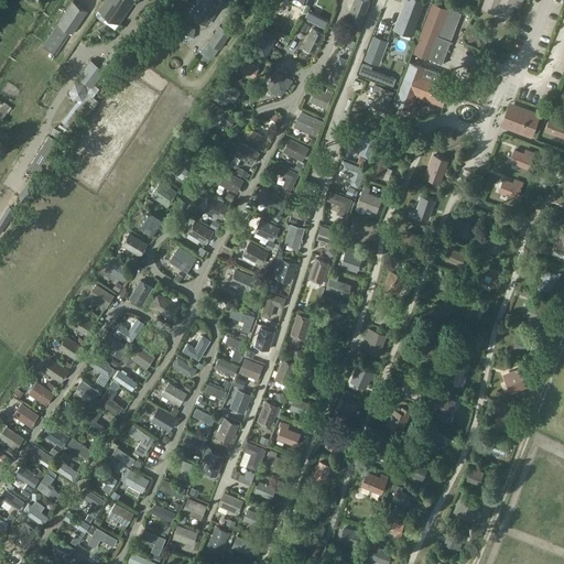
[(119,0),(119,1),(117,0),(104,0),(98,9),(118,22),(133,0),(132,0),(119,0)]
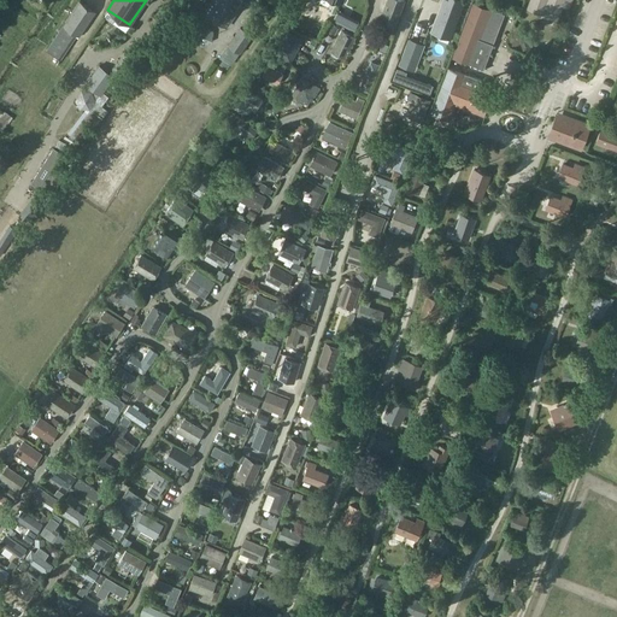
[(213,0),(206,12),(227,27),(241,5),(239,4),(241,0),(213,0)]
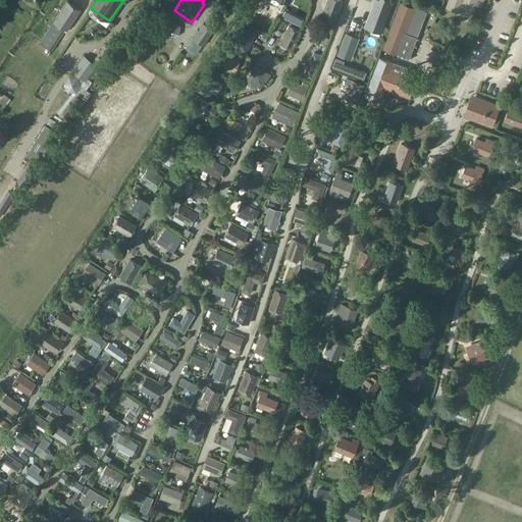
[(342,0),(327,0),(322,14),(335,19),(342,0)]
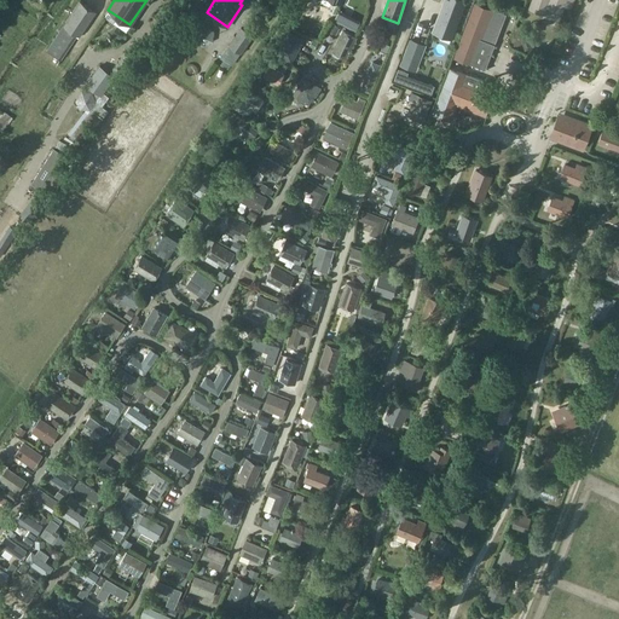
[(451,36),(464,0),(444,0),(433,30),(451,36)]
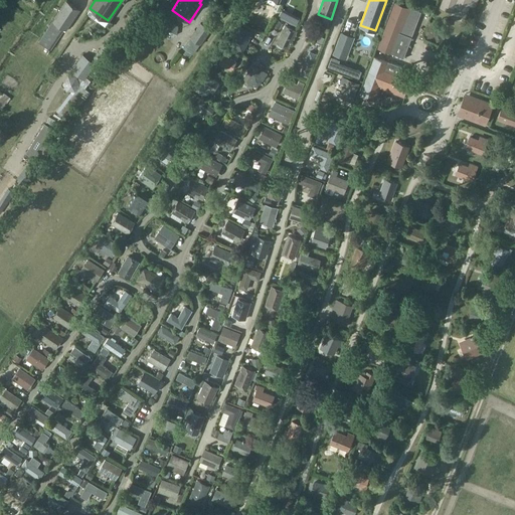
[(442,0),(440,6),(453,11),(456,5),(467,9),(469,3),(474,5),(476,0),(442,0)]
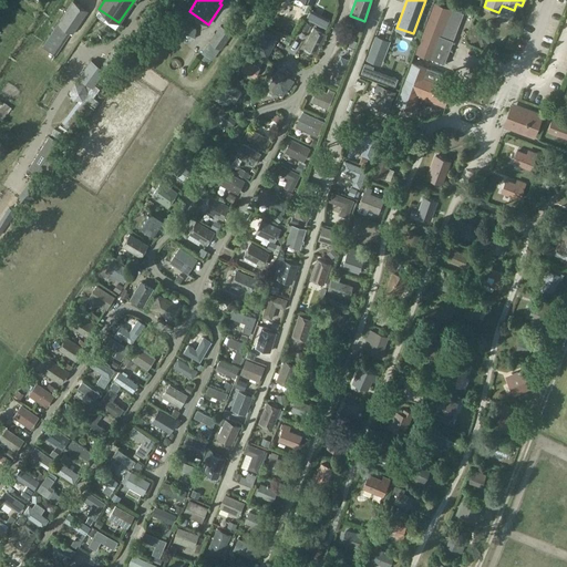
[(48,38),(49,39),(44,47),(57,54),(63,45),(59,42),(58,44),(55,43),(59,39),(61,40),(68,30),(73,33),(88,11),(72,1),(48,38)]
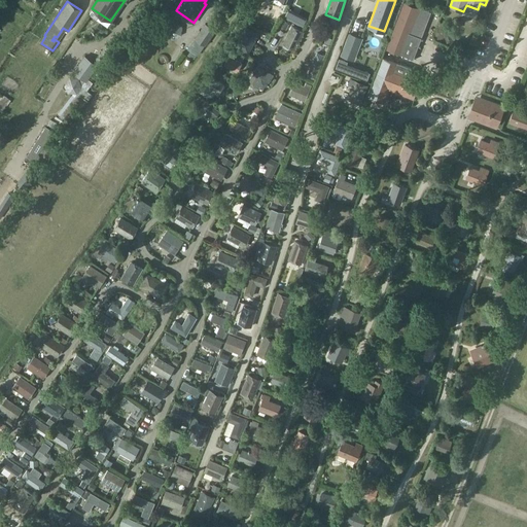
[(403,1),(386,47),(412,58),(429,11),(403,1)]
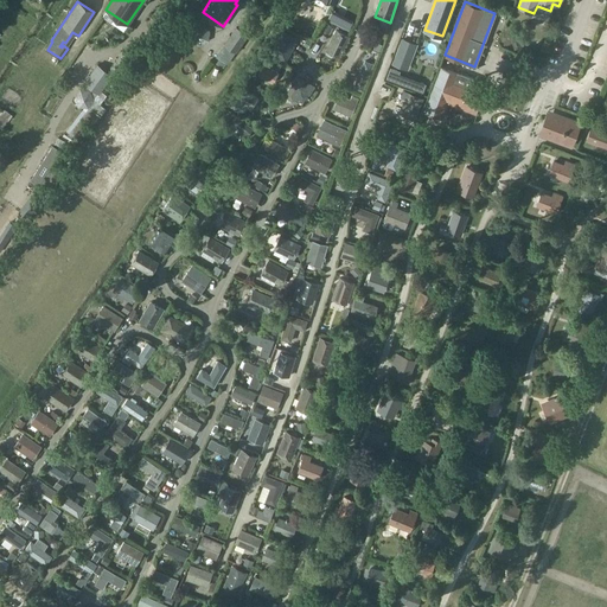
[(345,16),(340,26),(349,30),(355,20),(345,16)]
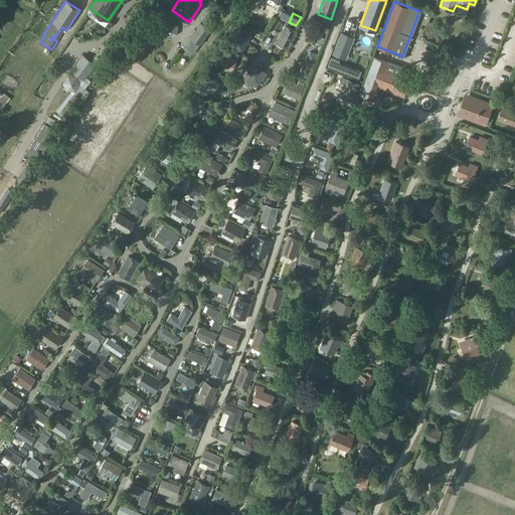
[(201,23),(183,48),(186,50),(193,54),(217,20),(209,14),(202,24),(201,23)]
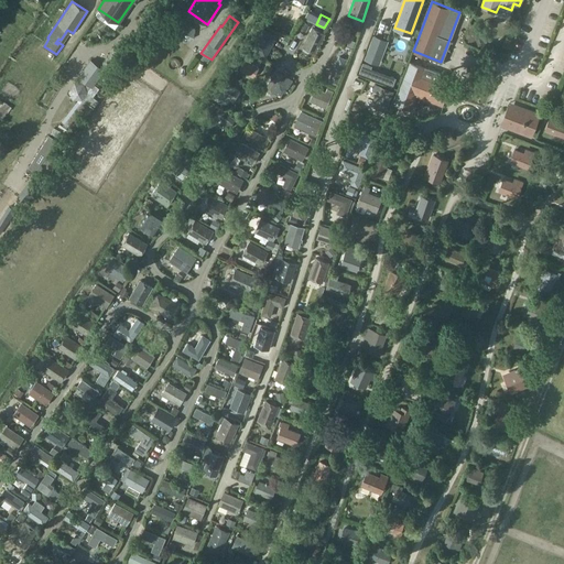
[(190,22),(181,25),(181,35),(187,41),(196,36),(197,28),(190,22)]
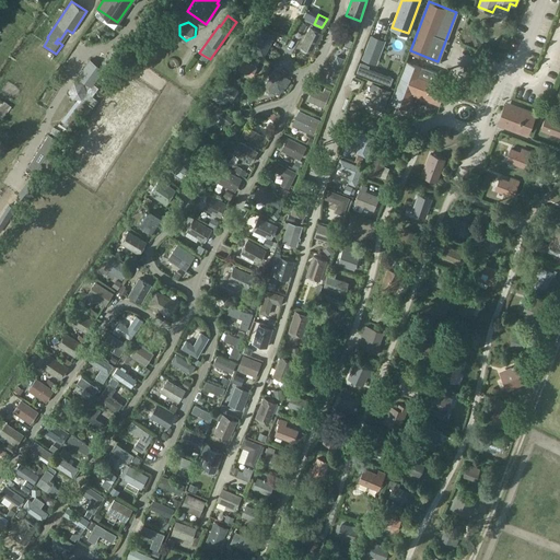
[(469,26),(463,28),(467,42),(474,39),(476,46),(482,44),(475,22),(469,24),(469,26)]
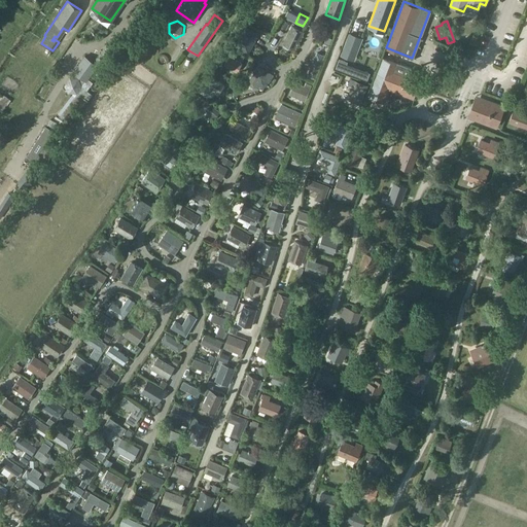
[(247,27),(240,39),(236,46),(250,55),(258,38),(256,37),(258,33),(247,27)]
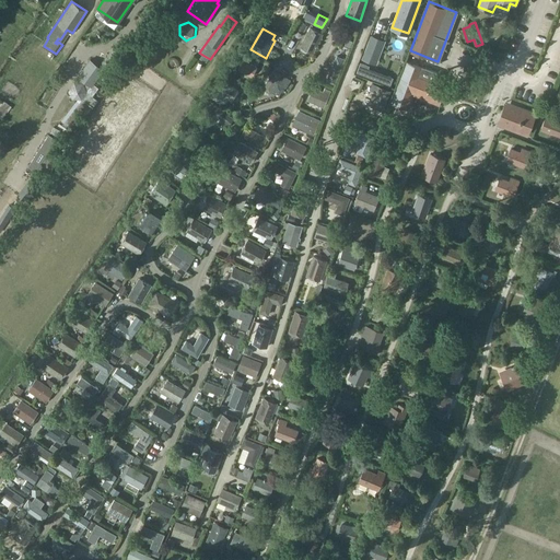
[(311,28),(302,46),(314,53),(323,34),(311,28)]
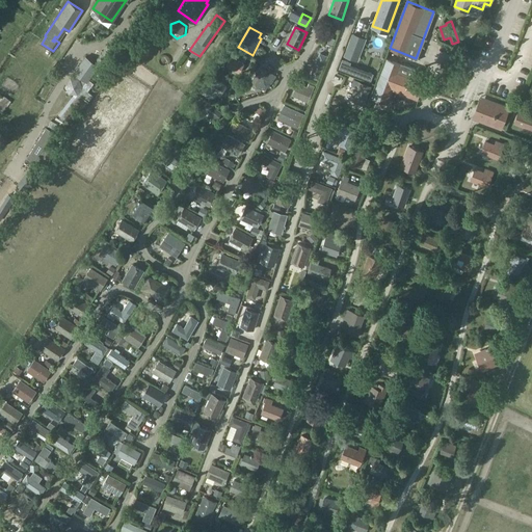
[(353,33),(346,53),(360,58),(367,38),(353,33)]
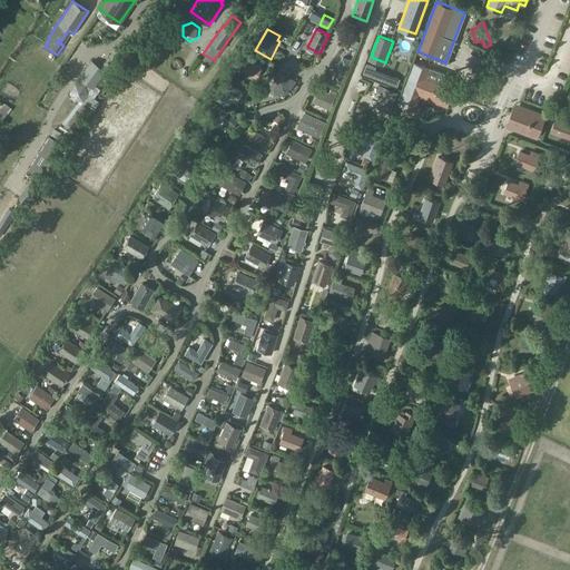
[(101,66),(109,71),(120,56),(114,50),(101,66)]
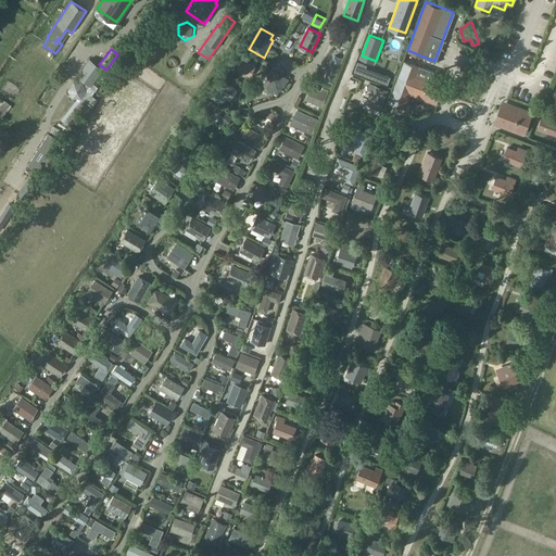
[(201,54),(199,59),(205,63),(209,59),(201,54)]
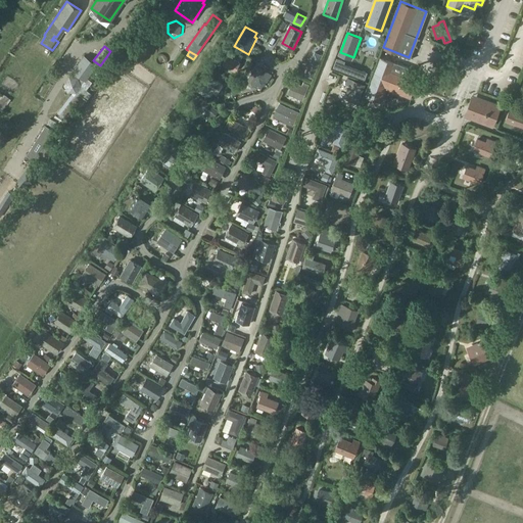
[(322,55),(315,52),(305,75),(313,78),(322,55)]
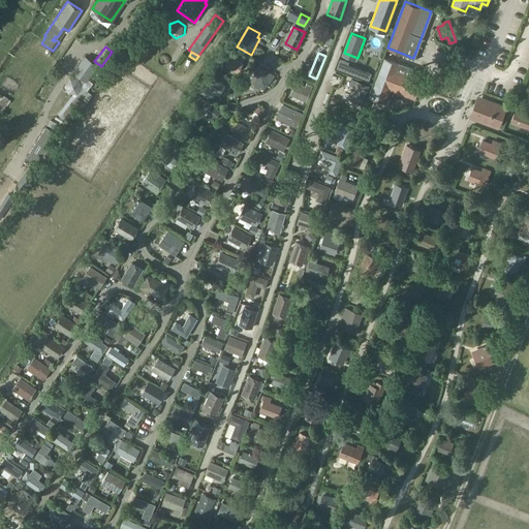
[(85,57),(74,72),(88,82),(98,66),(85,57)]
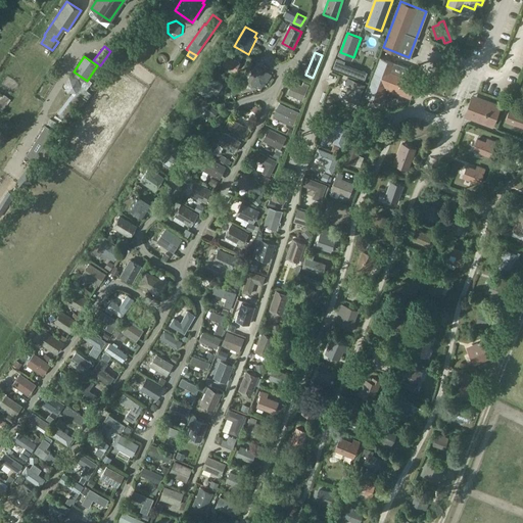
[(228,56),(223,64),(235,72),(240,63),(228,56)]
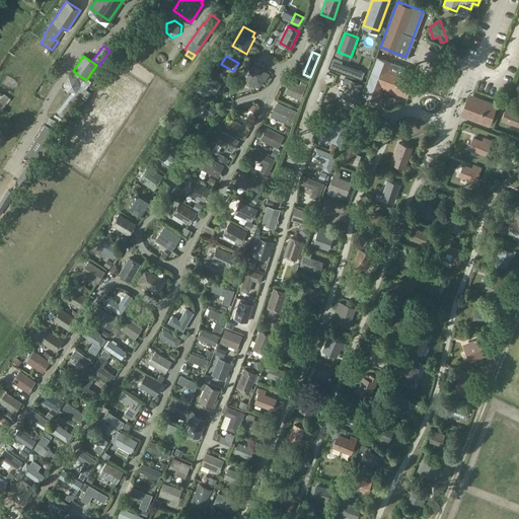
[(377,57),(363,94),(377,99),(383,81),(405,89),(410,78),(408,77),(411,69),(391,62),(377,57)]
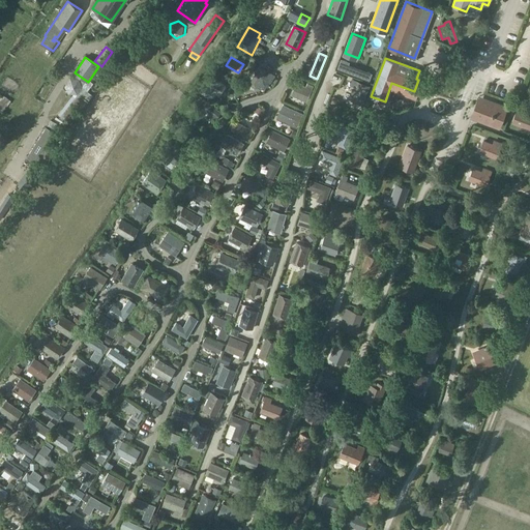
[(342,59),(337,68),(346,72),(350,62),(342,59)]
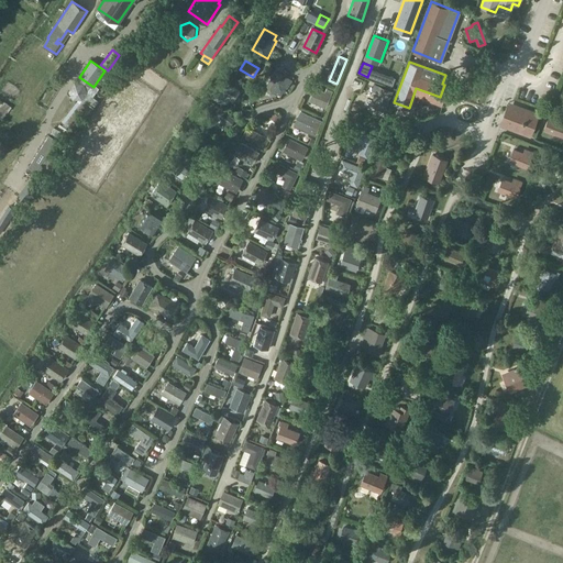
[(293,80),(276,70),(264,89),(272,94),(279,83),(287,88),(293,80)]
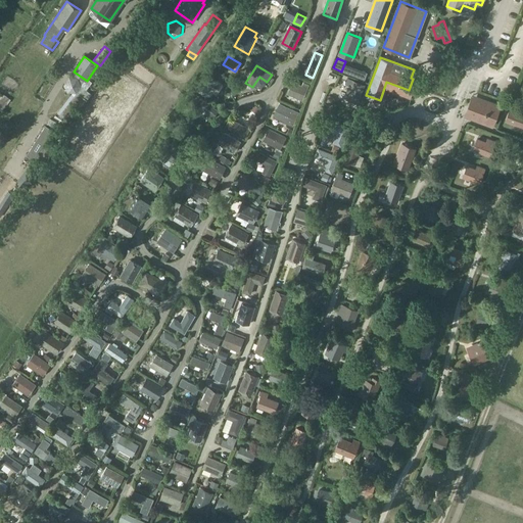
[(436,68),(433,77),(441,80),(444,73),(439,72),(440,69),(436,68)]
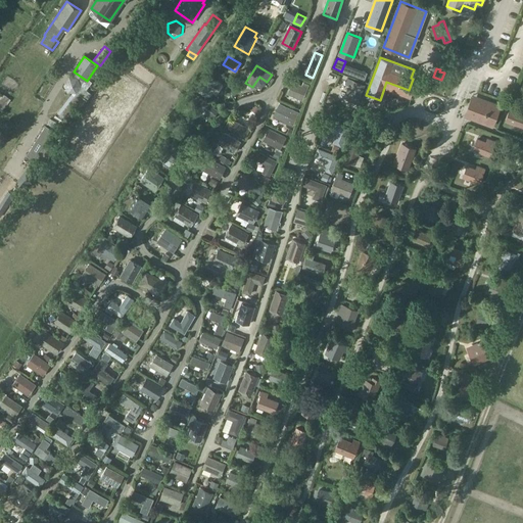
[(360,69),(358,77),(365,80),(368,73),(360,69)]
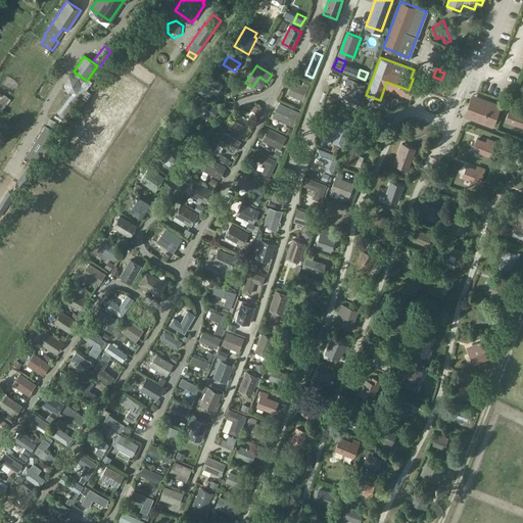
[(69,78),(64,85),(68,92),(77,93),(82,86),(78,79),(69,78)]
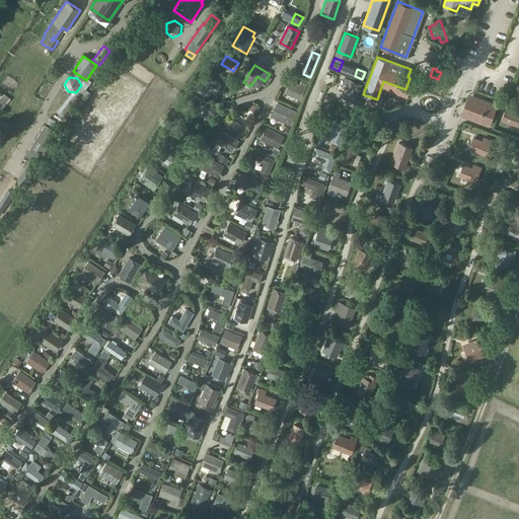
[(211,78),(205,86),(201,83),(197,90),(207,97),(211,90),(215,93),(221,85),(211,78)]
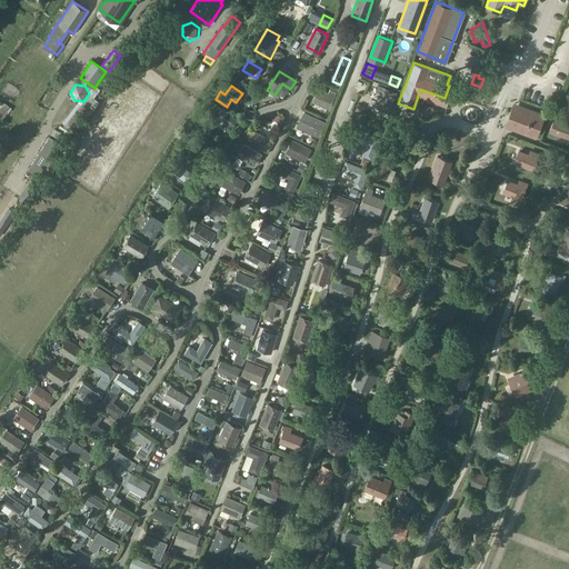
[(385,86),(376,106),(389,111),(398,91),(385,86)]
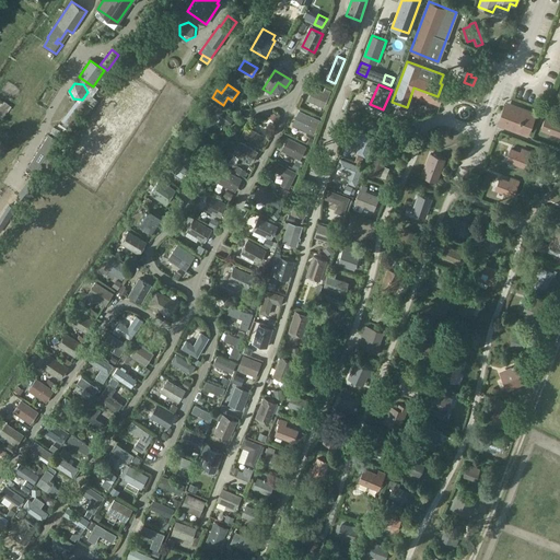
[(323,92),(314,88),(308,101),(324,107),(331,91),(325,88),(323,92)]
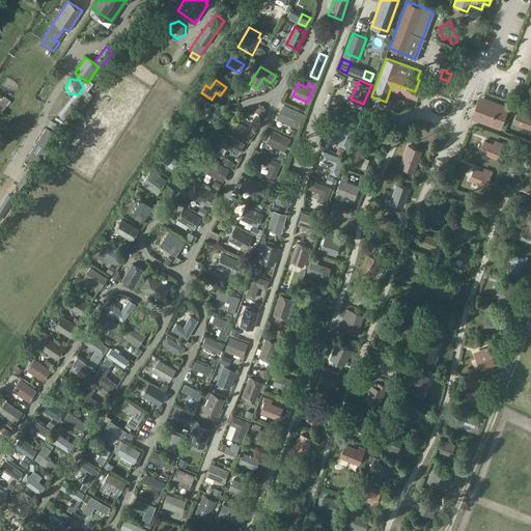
[(0,108),(3,110),(7,105),(9,106),(12,102),(5,98),(3,100),(0,96),(0,108)]
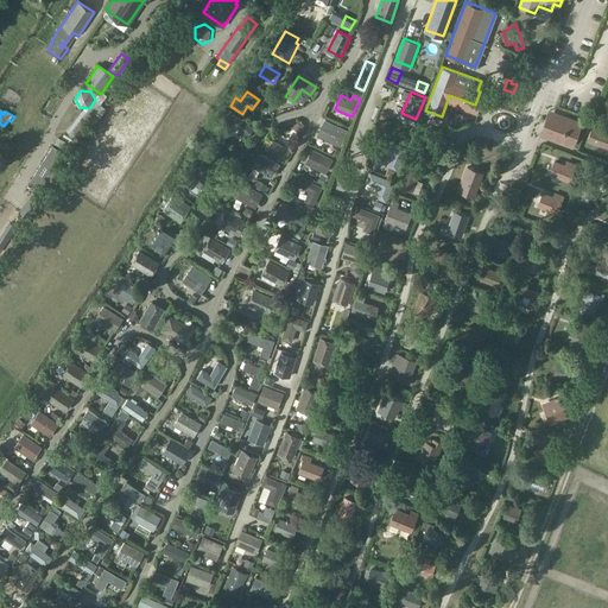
[(222,130),(229,134),(235,126),(248,135),(253,128),(234,114),(222,130)]
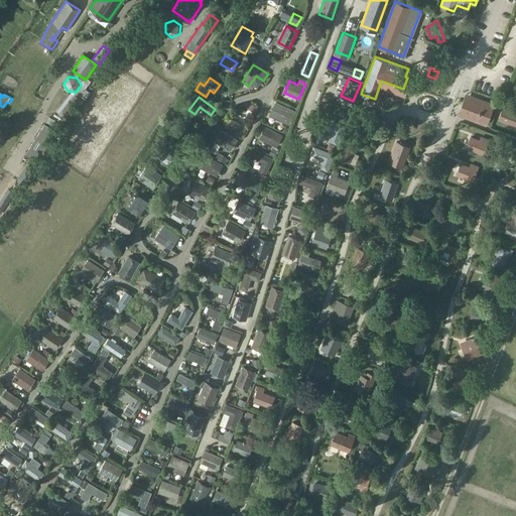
[(466,108),(461,106),(459,113),(485,123),(493,103),(481,99),(480,102),(470,98),(466,108)]
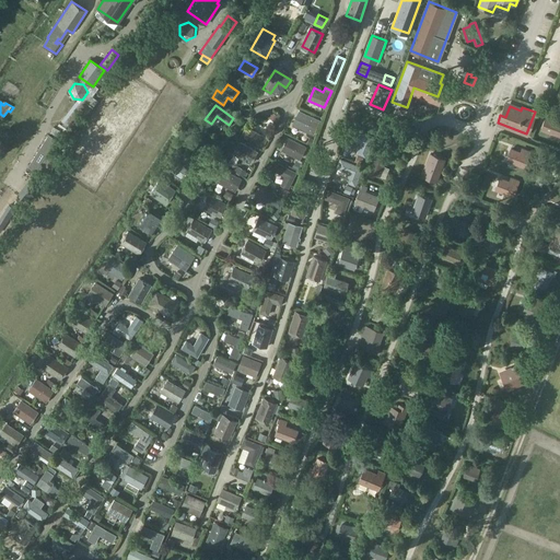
[(300,111),(293,125),(314,135),(321,120),(300,111)]
